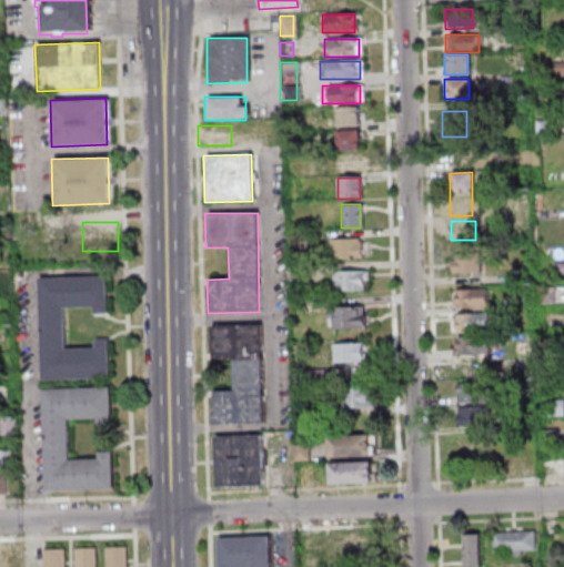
[(360,260),(360,239),(330,239),(330,260),(360,260)]
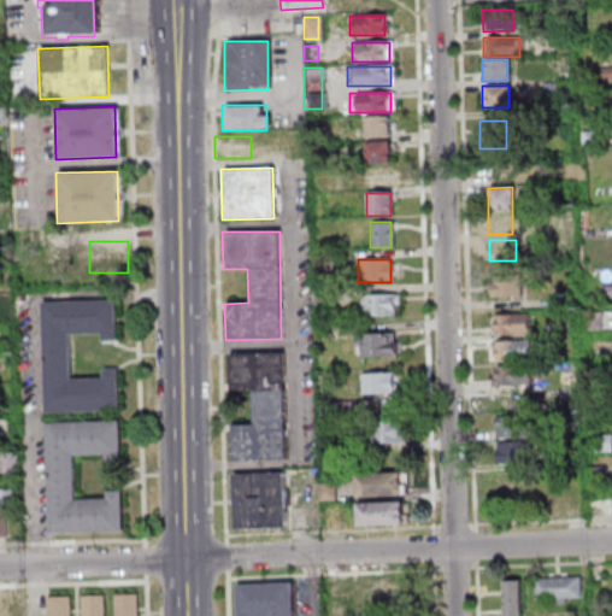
[(518,276),(487,276),(487,297),(518,297),(518,276)]
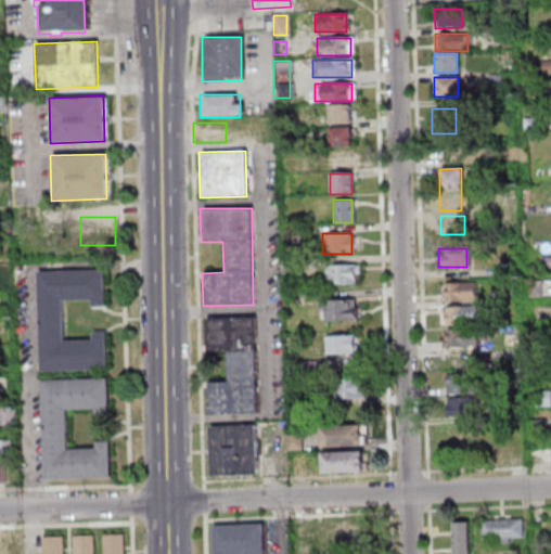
[(328,284),(357,284),(357,265),(328,265),(328,284)]
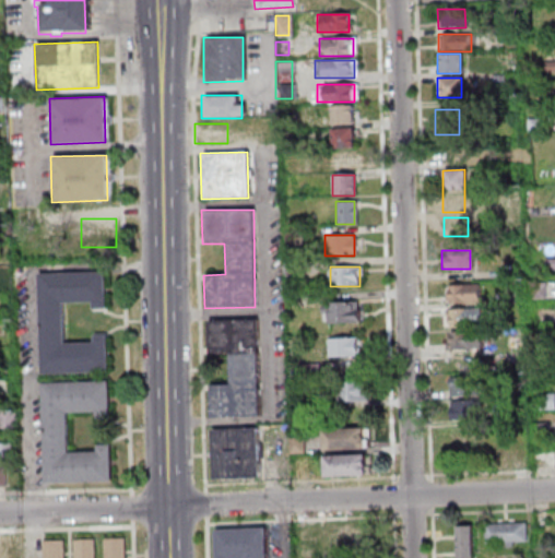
[(36,273),(103,272),(104,309),(91,309),(90,303),(61,304),(62,343),(91,342),(91,335),(105,335),(106,370),(38,372),(36,273)]
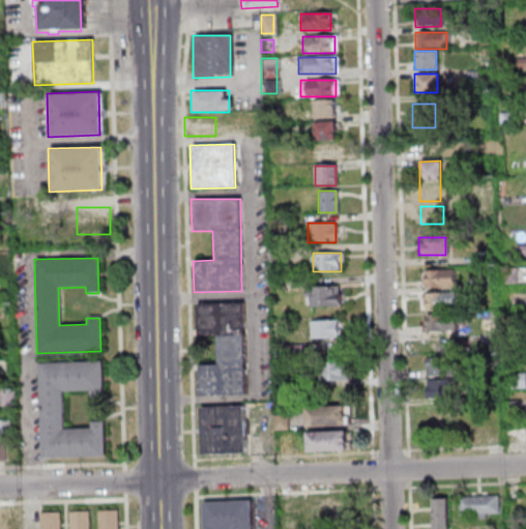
[(453,270),(421,270),(421,288),(453,287),(453,270)]
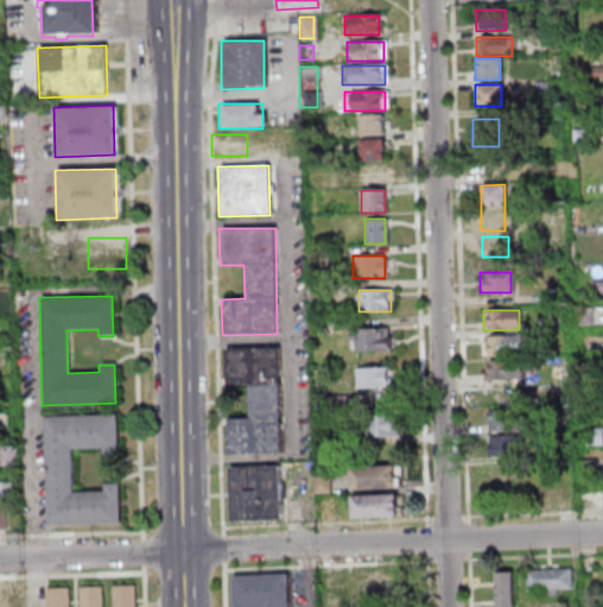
[(347,329),(347,352),(387,352),(387,329),(347,329)]
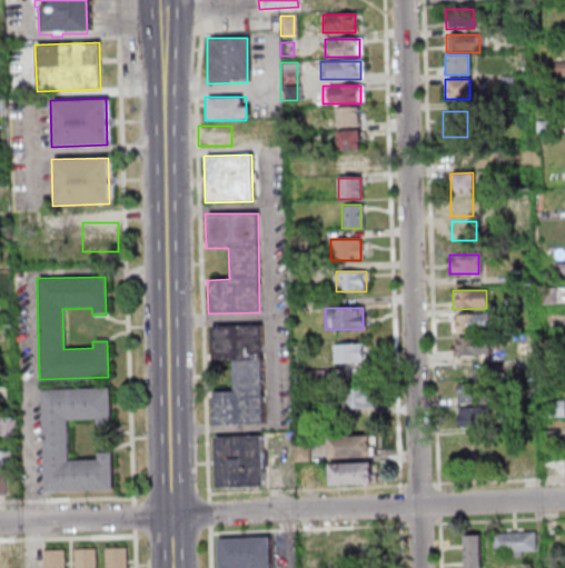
[(486,315),(454,315),(454,332),(486,332),(486,315)]
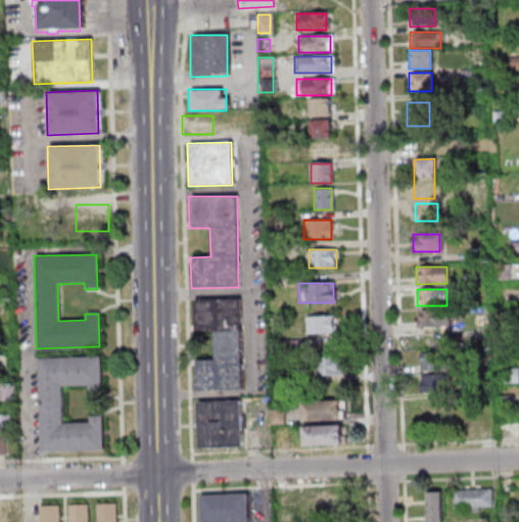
[(241,390),(239,298),(191,299),(192,331),(213,330),(214,360),(193,360),(194,391),(241,390)]
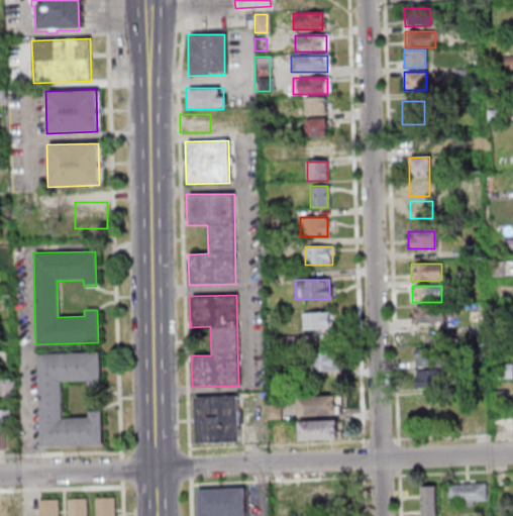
[(442,323),(442,307),(410,307),(410,323),(442,323)]
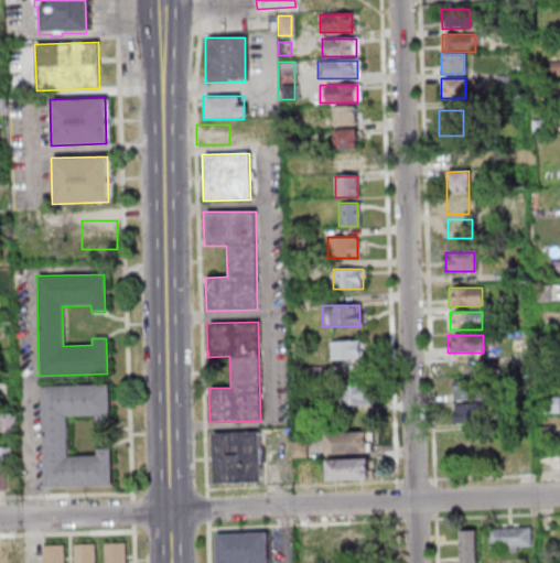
[(327,363),(359,363),(359,342),(327,342),(327,363)]
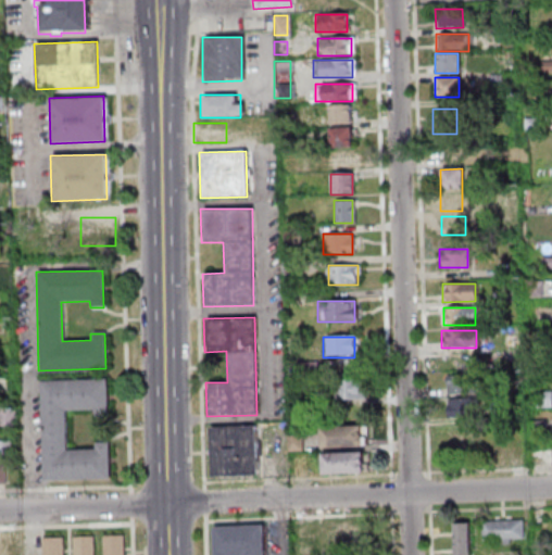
[(443,394),(474,394),(474,376),(443,376),(443,394)]
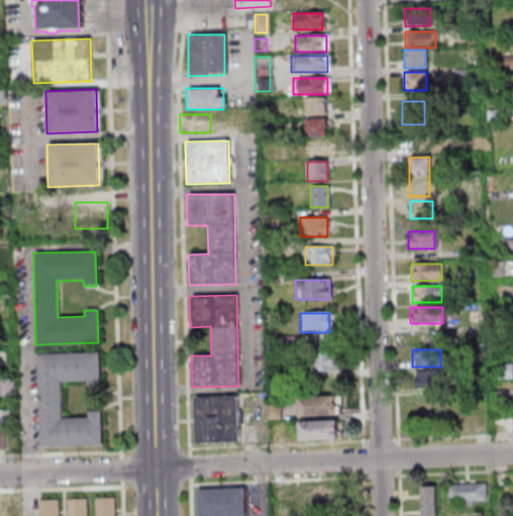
[(37,354),(98,352),(100,387),(86,387),(86,381),(61,382),(62,418),(86,417),(86,410),(100,410),(102,444),(40,447),(37,354)]
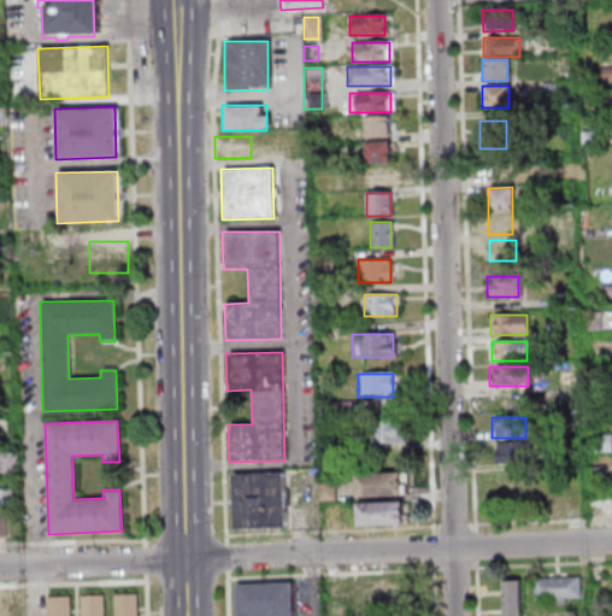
[(402,422),(370,422),(370,445),(402,445),(402,422)]
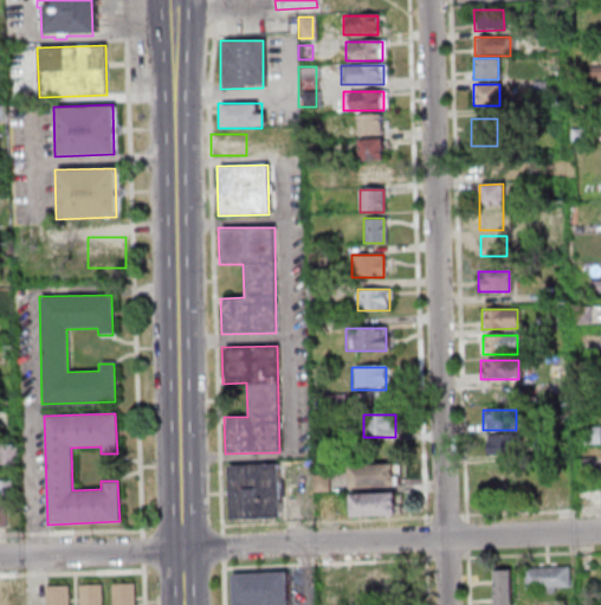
[(484,456),(516,456),(516,435),(484,435),(484,456)]
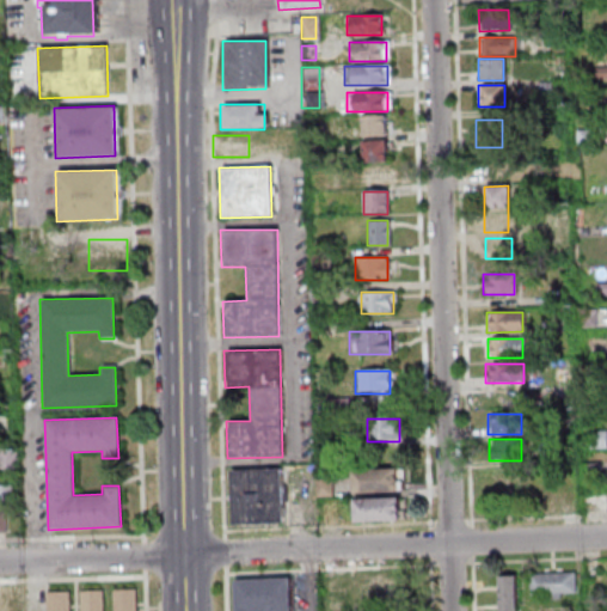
[(18,474),(0,474),(0,446),(17,446),(18,474)]
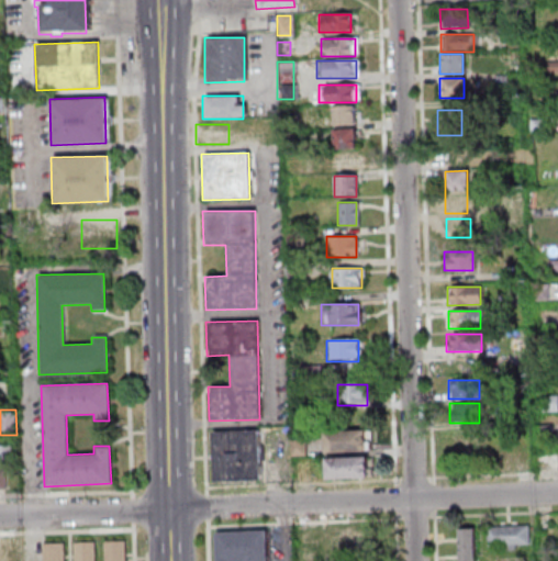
[(258,430),(210,430),(210,482),(258,482),(258,430)]
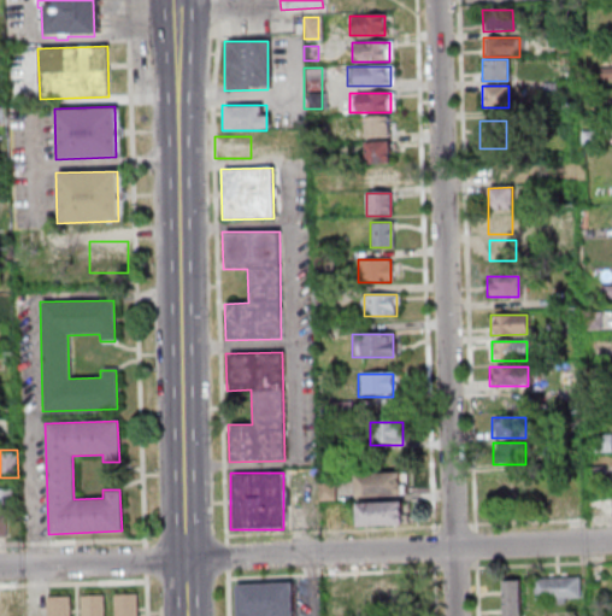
[(353,473),(353,498),(404,498),(404,473),(353,473)]
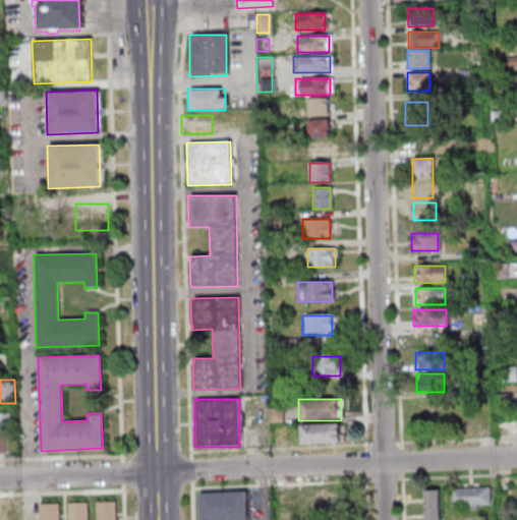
[(439,405),(416,405),(416,424),(439,424),(439,405)]
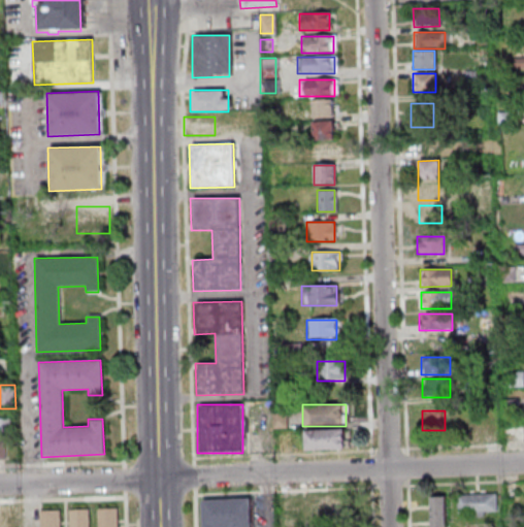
[(0,420),(10,420),(10,438),(0,438),(0,420)]
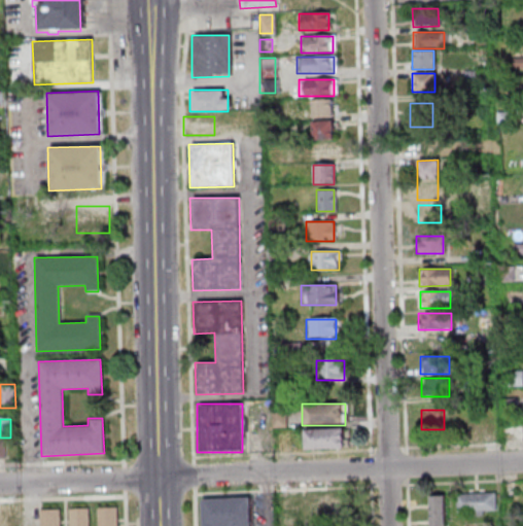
[(303,429),(303,449),(342,449),(342,429),(303,429)]
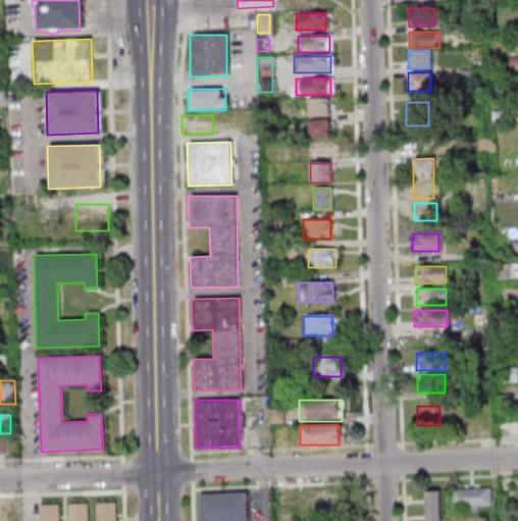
[(451,510),(489,510),(489,488),(451,488),(451,510)]
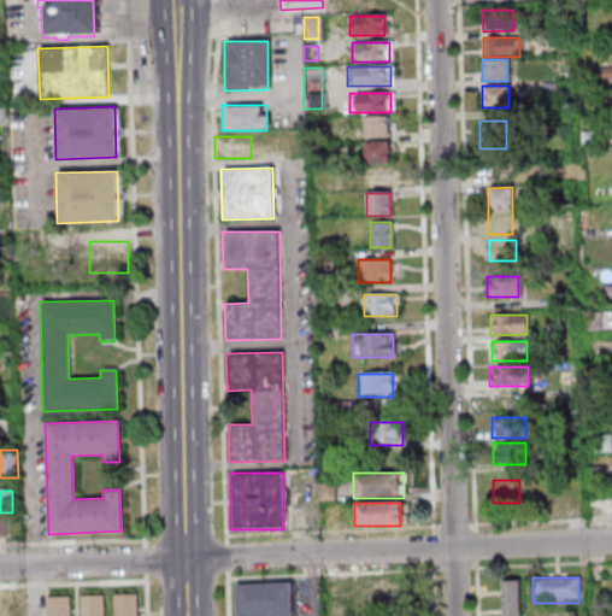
[(517,615),(518,580),(500,580),(500,615),(517,615)]
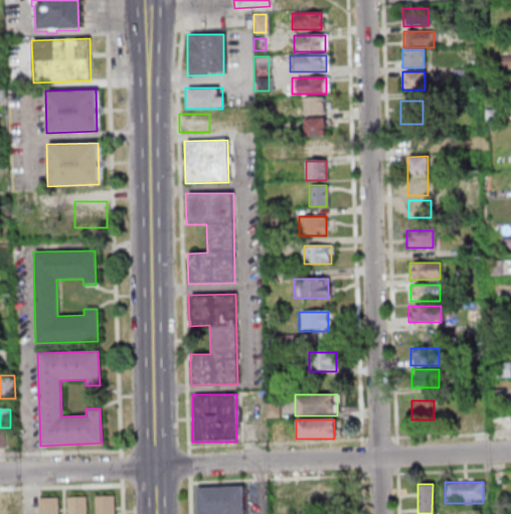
[(195,513),(195,488),(240,486),(241,513),(195,513)]
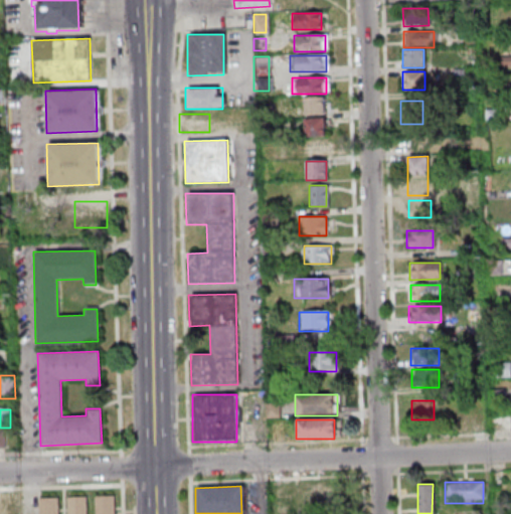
[(96,508),(96,498),(114,497),(115,508),(96,508)]
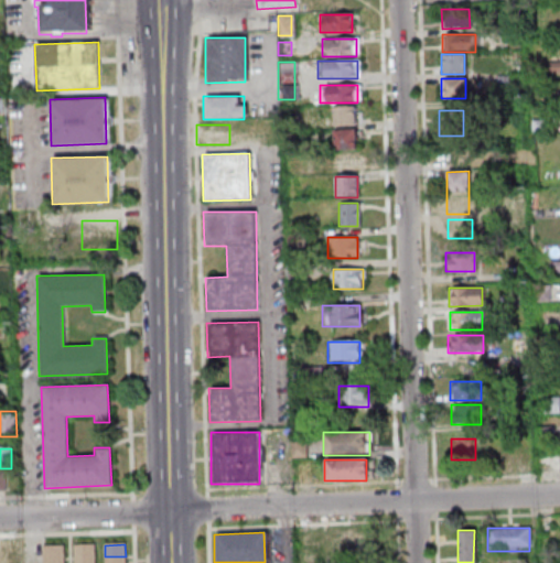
[(75,558),(74,547),(95,545),(95,558),(75,558)]
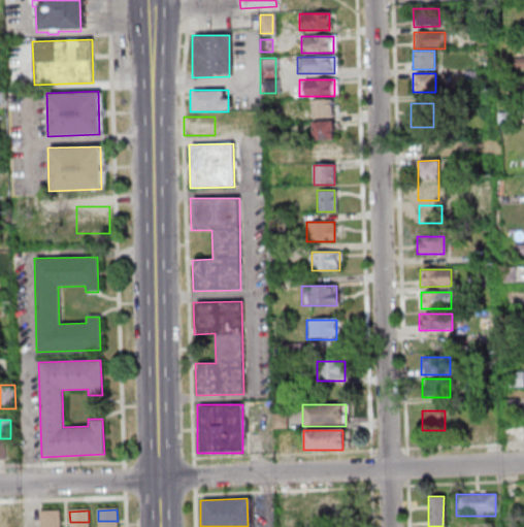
[(40,523),(40,512),(59,512),(60,522),(40,523)]
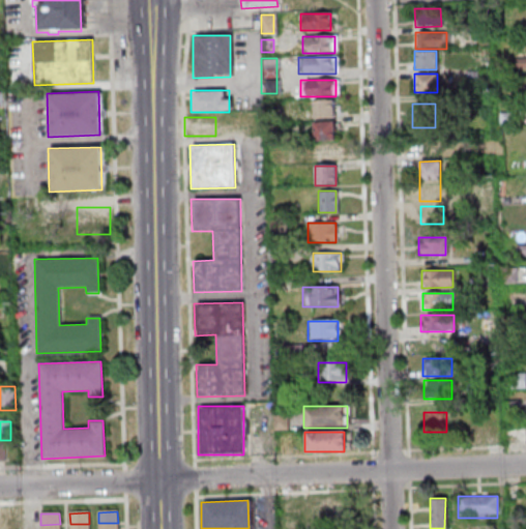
[(0,516),(15,516),(15,528),(0,528),(0,516)]
